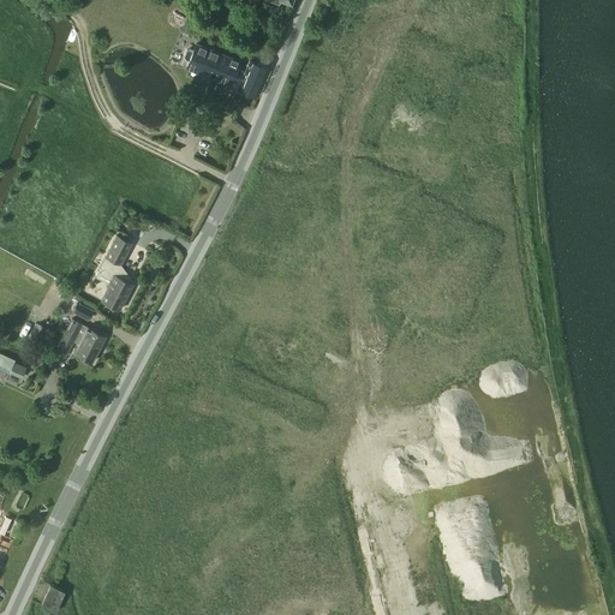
[(193,49),(190,48),(186,49),(184,57),(185,59),(189,61),(186,67),(206,76),(212,78),(231,85),(233,79),(240,82),(237,89),(256,96),(268,67),(249,60),(244,71),(237,69),(240,61),(196,43),(193,49)]
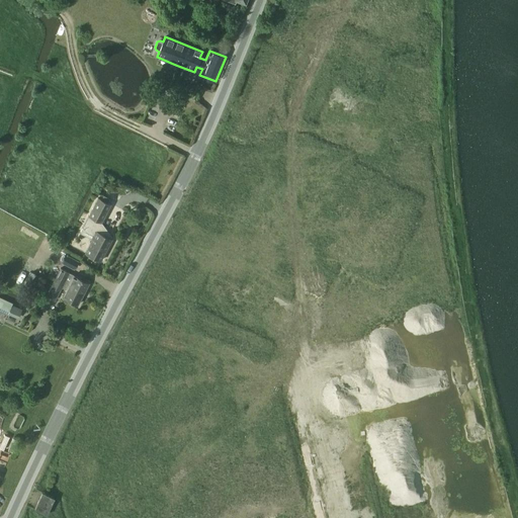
[(97,197),(88,216),(82,228),(94,235),(85,253),(101,261),(112,239),(94,230),(99,222),(101,223),(111,204),(97,197)]
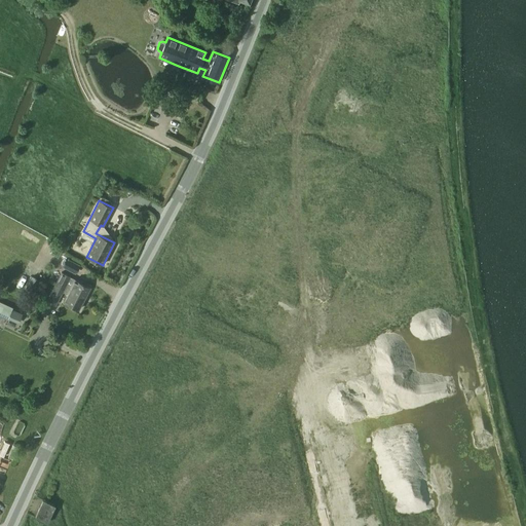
[(62,267),(76,273),(80,265),(67,258),(62,267)]
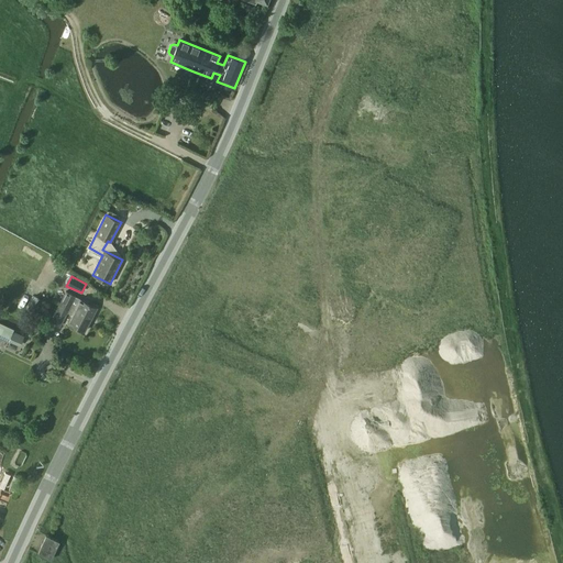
[(67,293),(62,304),(91,319),(97,308),(81,300),(76,298),(77,297),(67,293)]
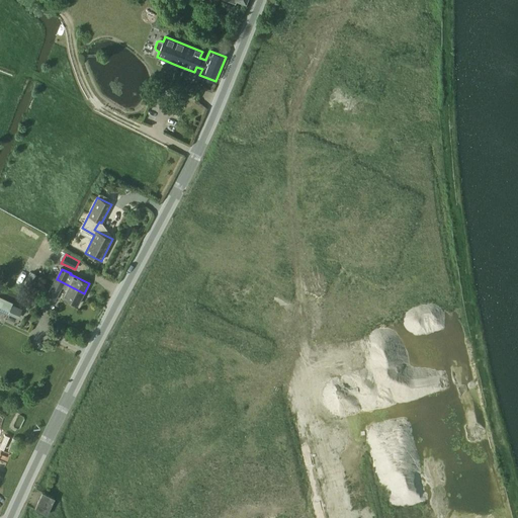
[(63,296),(64,297),(78,305),(84,293),(57,279),(48,296),(55,300),(62,287),(66,289),(63,296)]
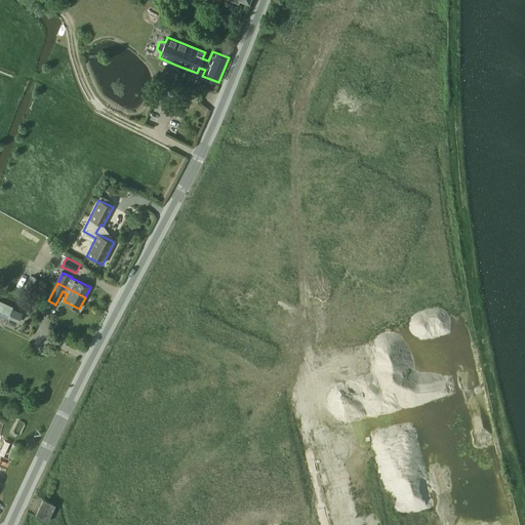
[(0,312),(4,314),(3,316),(19,323),(25,312),(0,300),(0,312)]
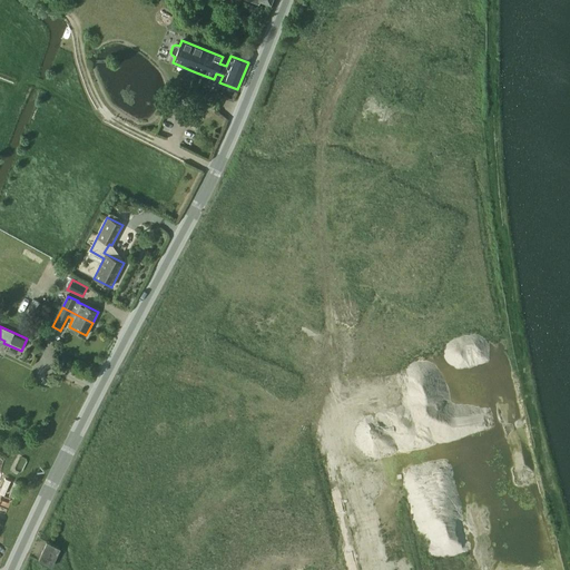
[(51,567),(60,548),(47,541),(38,560),(51,567)]
